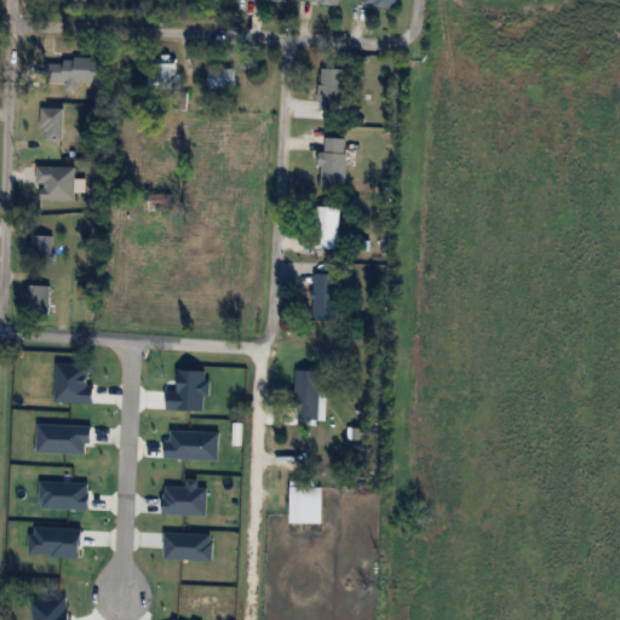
[(177,53),(150,53),(150,89),(177,89),(177,53)]
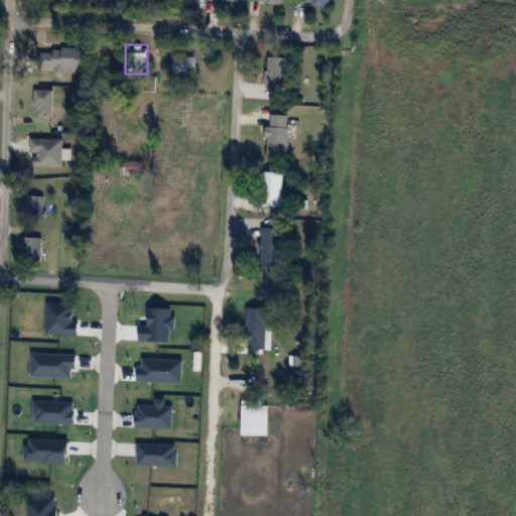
[(86,48),(40,48),(40,72),(86,72),(86,48)]
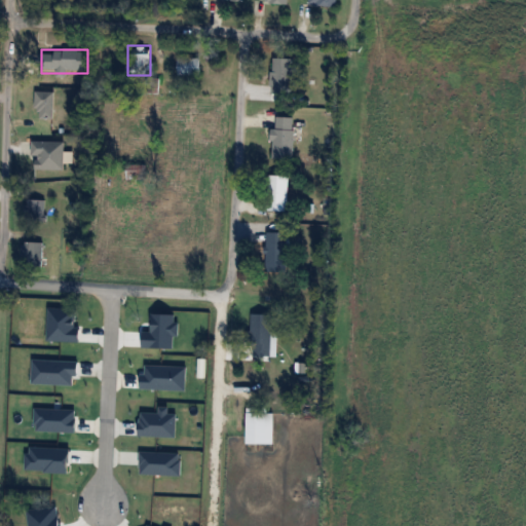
[(200,75),(200,58),(177,58),(177,75),(200,75)]
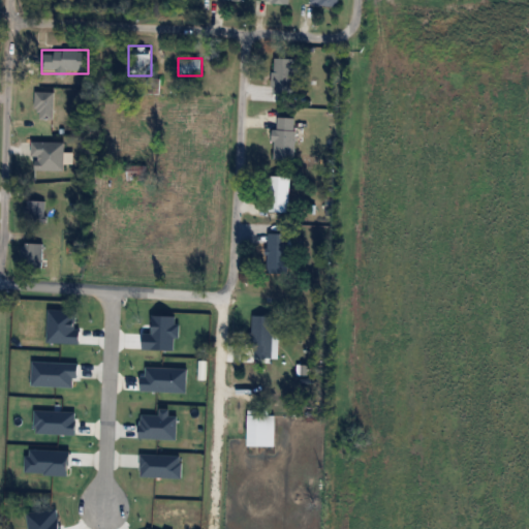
[(296,58),(274,58),(274,90),(296,90),(296,58)]
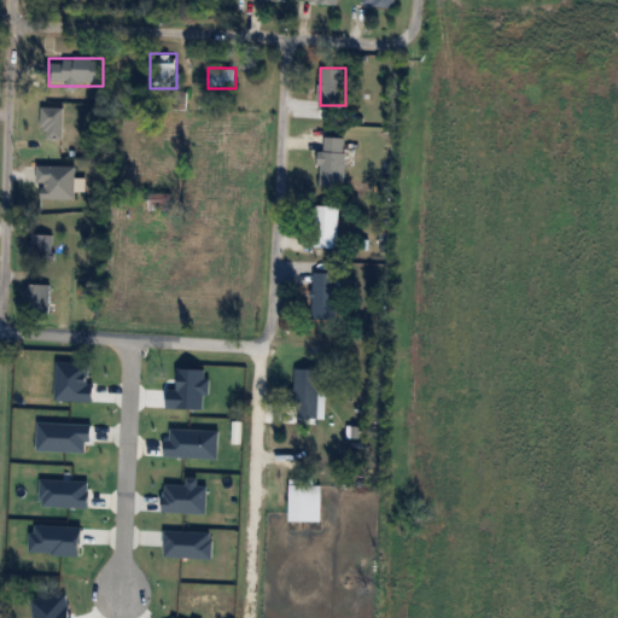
[(64,139),(64,106),(41,106),(41,139),(64,139)]
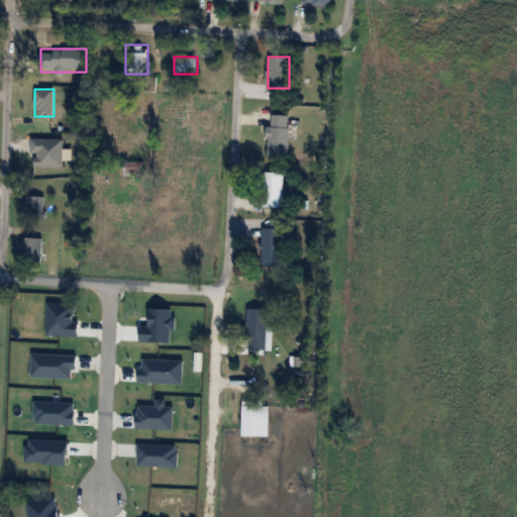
[(289,156),(289,114),(268,114),(268,156),(289,156)]
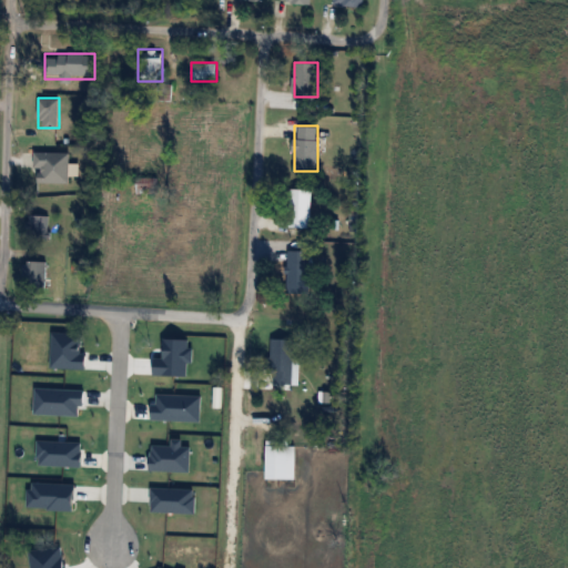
[(36,182),(70,182),(70,153),(36,153),(36,182)]
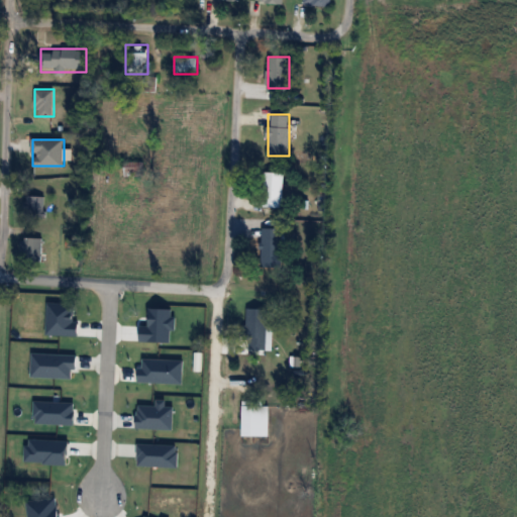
[(284,172),(265,172),(265,207),(283,207),(284,172)]
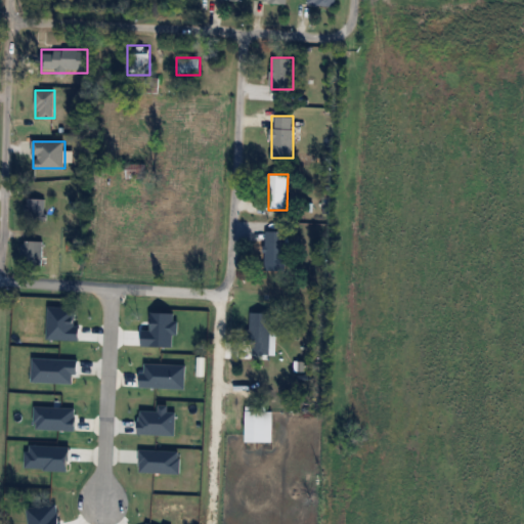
[(27,217),(44,217),(44,199),(27,199),(27,217)]
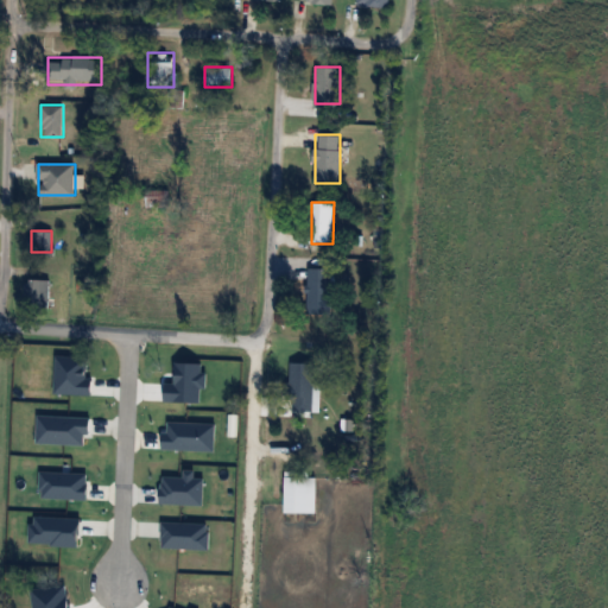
[(331,314),(331,267),(308,267),(308,314),(331,314)]
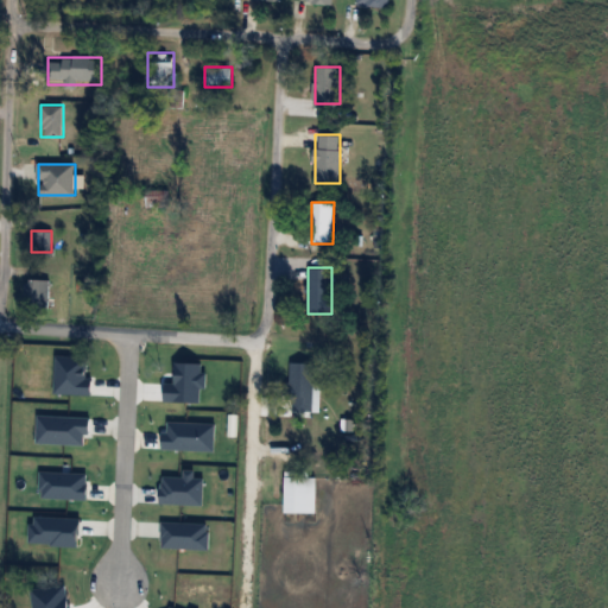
[(50,303),(50,279),(25,279),(25,303),(50,303)]
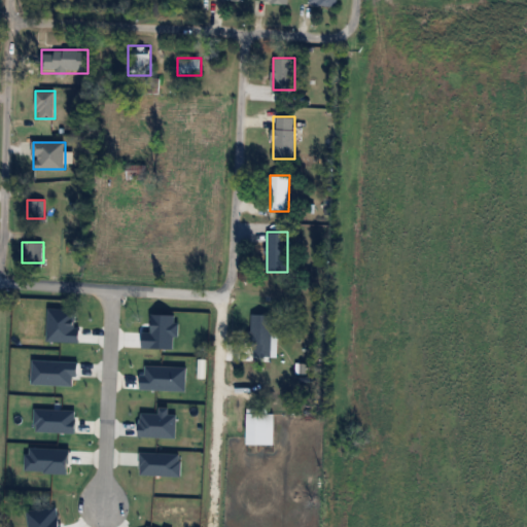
[(277,356),(278,332),(273,332),(273,315),(252,315),(251,356),(277,356)]
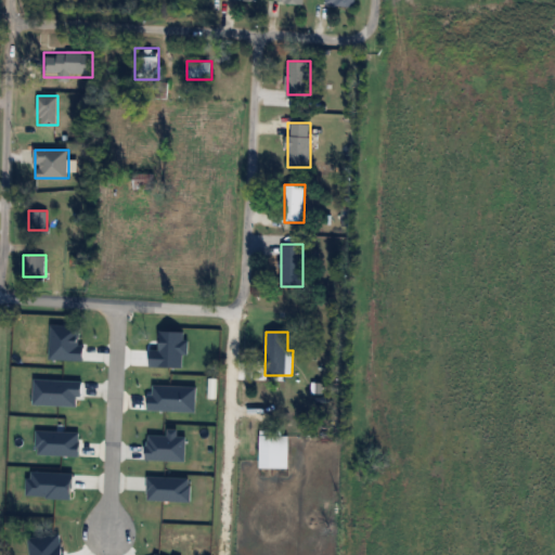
[(260,467),(289,467),(289,435),(260,435),(260,467)]
